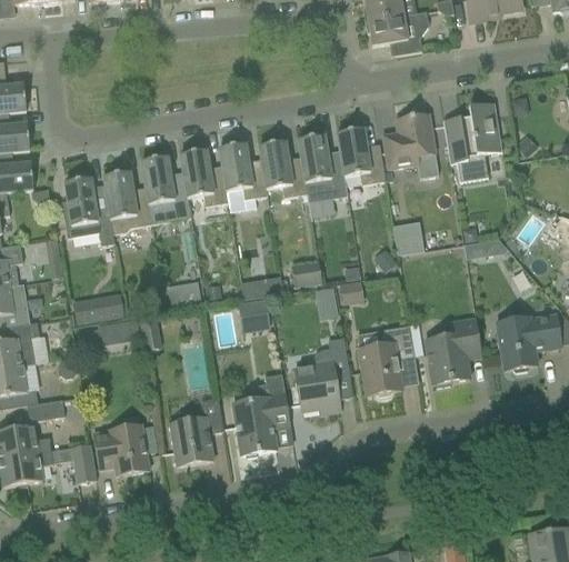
[(363,11),(366,21),(416,12),(413,0),(365,0),(367,10),(363,11)]
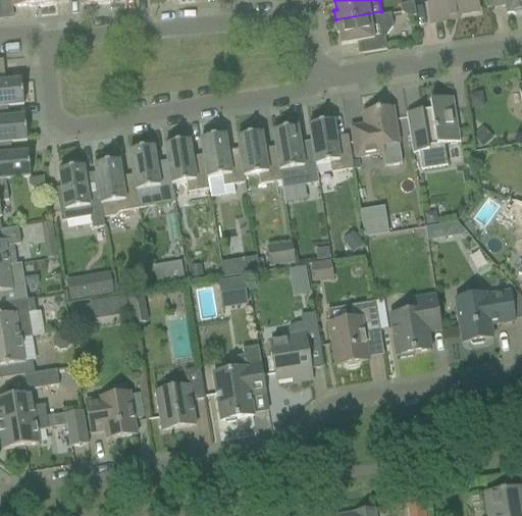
[(401,8),(408,13),(415,12),(413,0),(406,0),(400,1),(401,8)]
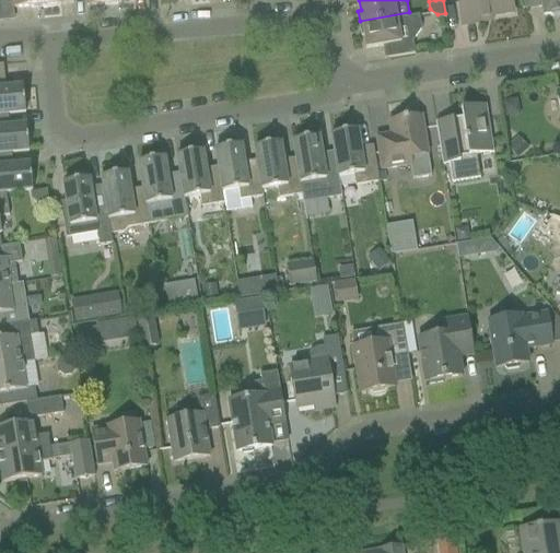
[(459,0),(463,22),(481,19),(481,14),(514,10),(512,0),(459,0)]
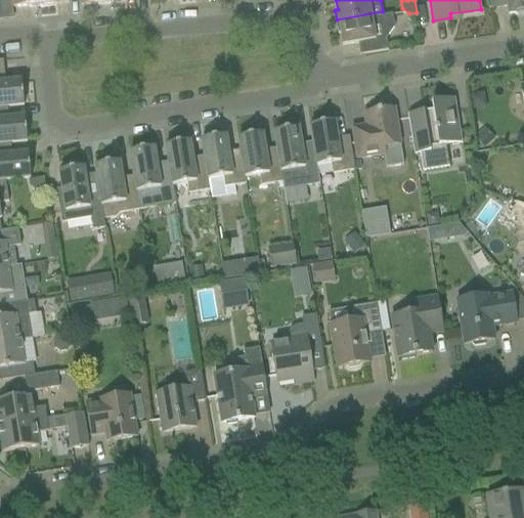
[(508,2),(509,10),(523,7),(523,0),(490,0),(491,4),(508,2)]
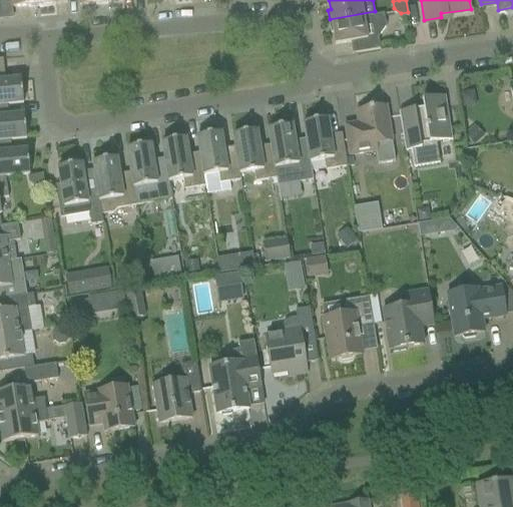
[(355,38),(357,50),(381,46),(379,33),(386,22),(384,9),(375,11),(330,19),(331,29),(334,29),(336,41),(355,38)]
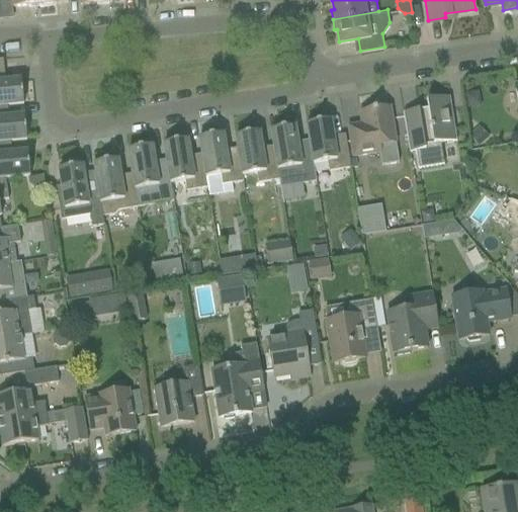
[(0,102),(23,101),(21,77),(0,78),(0,102)]
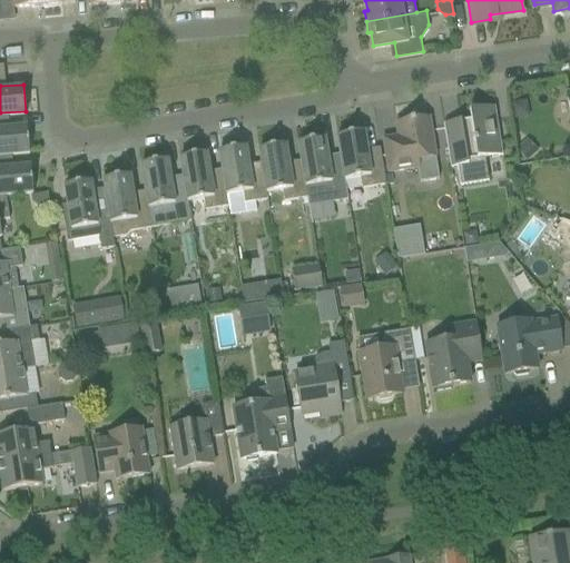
[(458,163),(461,181),(489,177),(484,154),(502,151),(499,129),(495,107),(491,104),(470,107),(471,120),(462,121),(461,117),(443,120),(451,164),(458,163)]
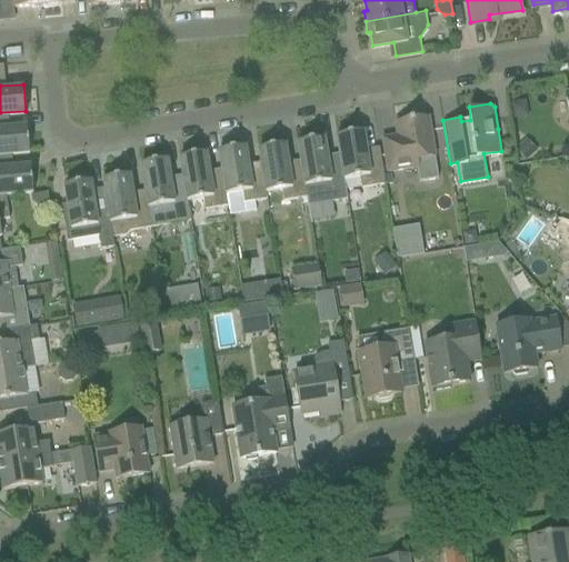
[(416,163),(419,177),(438,174),(435,153),(432,136),(428,113),(395,119),(397,133),(382,136),(386,157),(388,168),(416,163)]
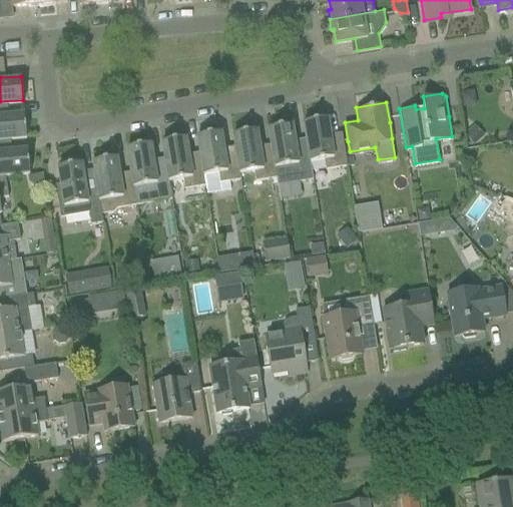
[(0,137),(3,137),(26,135),(24,111),(1,113),(0,103),(0,137)]
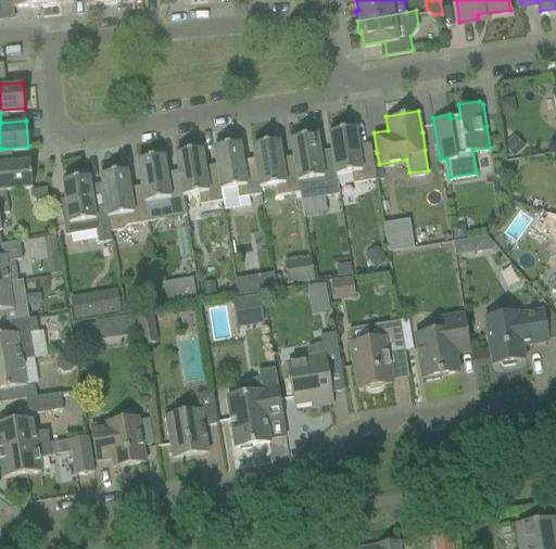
[(352,169),(354,180),(377,176),(376,170),(371,149),(359,151),(355,126),(346,127),(346,124),(337,125),(338,128),(329,130),(333,155),(336,171),(337,171),(352,169)]
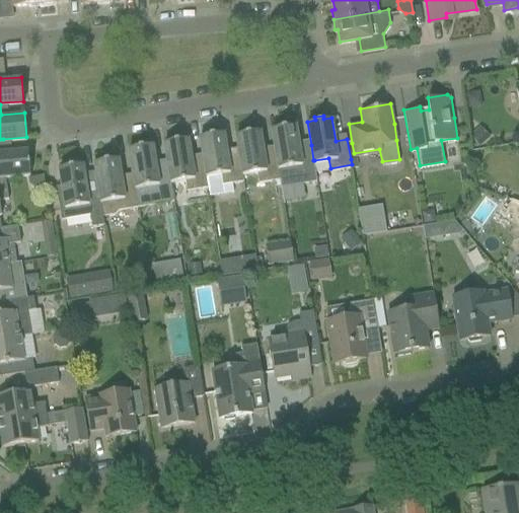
[(279,166),(280,176),(282,185),(317,178),(314,160),(313,160),(311,145),(299,147),(296,124),(288,125),(287,122),(279,123),(279,126),(272,127),(276,151),(278,166),(279,166)]
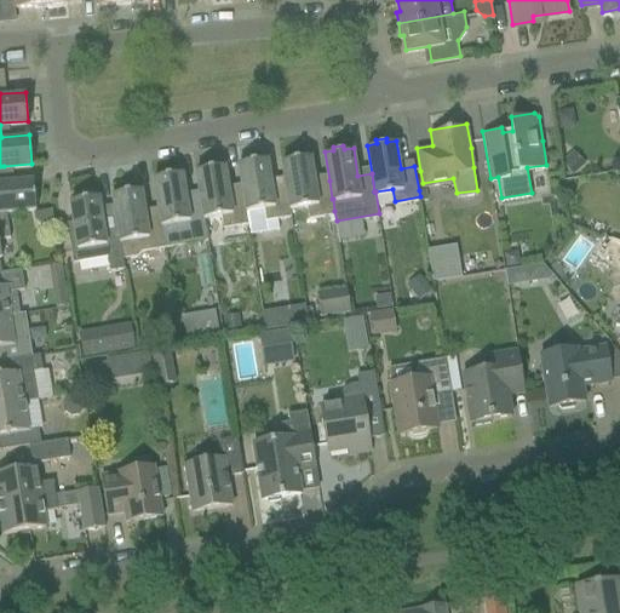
[(573,147),(560,158),(573,172),(585,160),(573,147)]
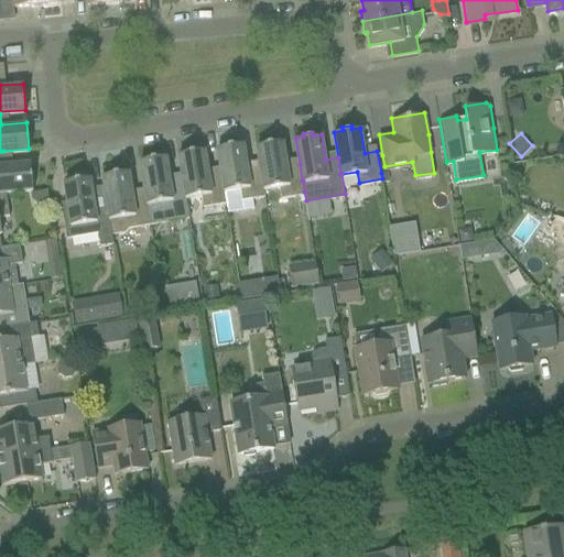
[(280,184),(281,195),(304,192),(303,181),(302,181),(300,164),(286,166),(282,140),(274,142),(273,139),(264,140),(264,143),(257,144),(260,166),(263,187),(264,187),(280,184)]
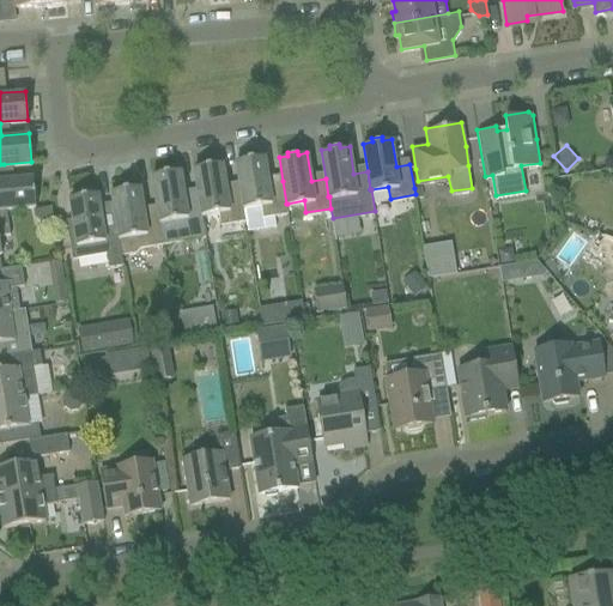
[(247,217),(248,229),(275,224),(273,213),(289,211),(287,204),(286,204),(283,181),(269,182),(265,155),(255,156),(254,152),(244,155),(246,158),(236,159),(241,187),(246,218),(247,217)]
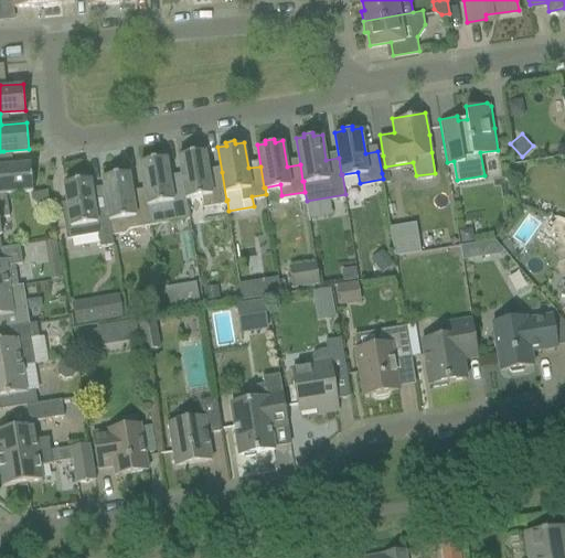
[(202,193),(204,204),(226,201),(222,172),(209,174),(205,149),(196,150),(195,147),(187,149),(188,152),(179,153),(183,179),(185,196),(187,195),(202,193)]
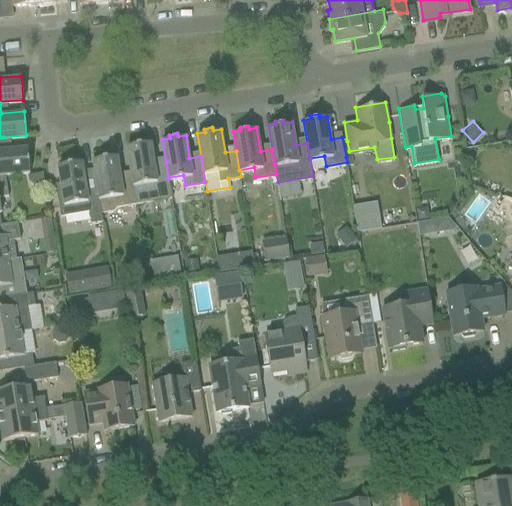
[(0,137),(0,172),(5,172),(5,173),(30,171),(28,147),(4,149),(3,137),(0,137)]
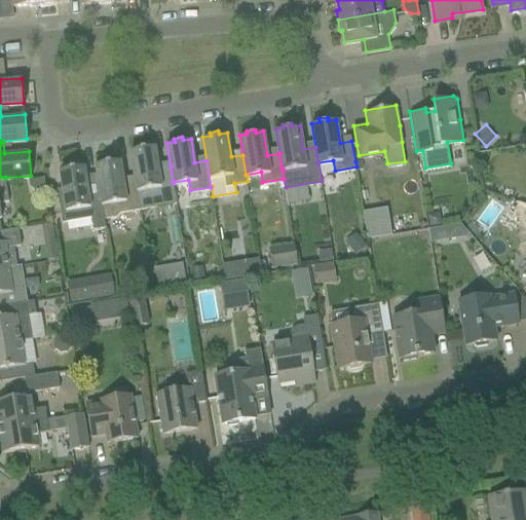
[(130,149),(136,181),(140,207),(176,200),(175,192),(174,182),(173,183),(171,166),(158,169),(154,145),(147,146),(146,143),(138,144),(138,147),(130,149)]
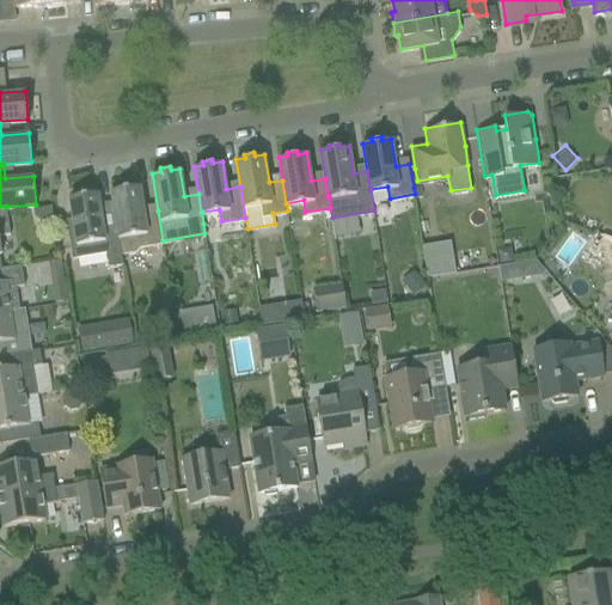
[(111,189),(112,199),(121,251),(135,249),(139,244),(163,240),(158,211),(144,213),(140,184),(130,187),(129,183),(120,184),(121,188),(111,189)]
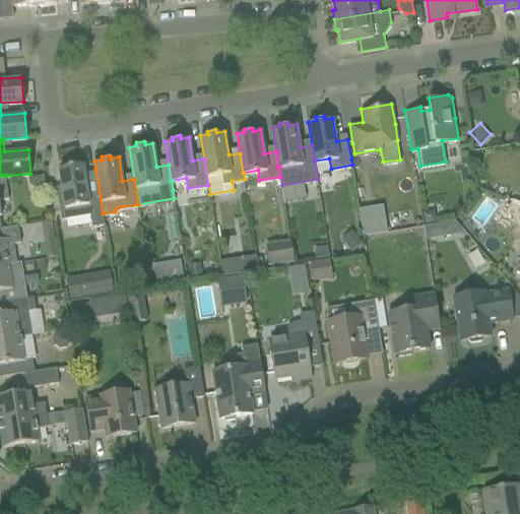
[(63,194),(58,195),(61,215),(61,217),(90,212),(92,225),(105,222),(103,213),(95,169),(84,171),(82,163),(75,165),(74,162),(66,163),(67,166),(59,167),(63,194)]
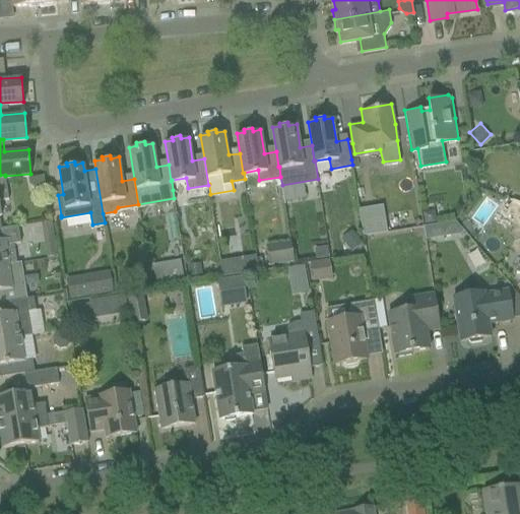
[(359,206),(364,233),(387,229),(382,202),(359,206)]
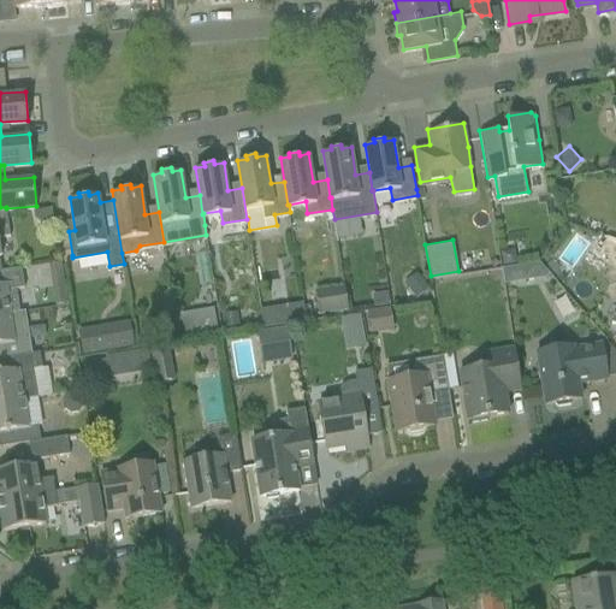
[(514,246),(499,248),(502,261),(516,259),(514,246)]
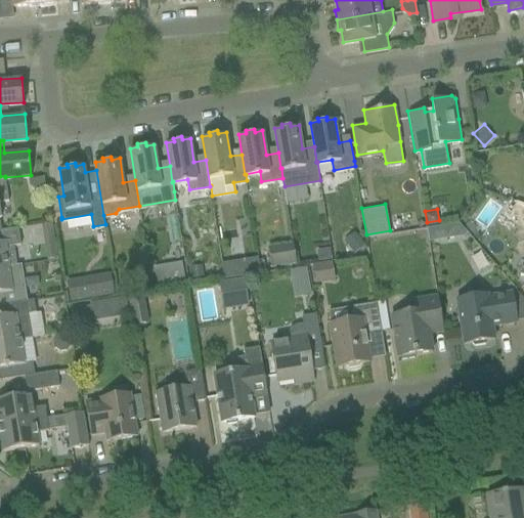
[(51,219),(41,221),(44,239),(54,238),(51,219)]
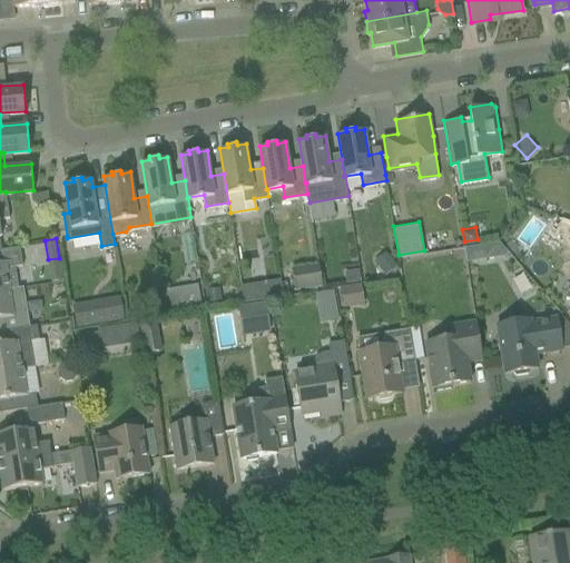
[(498,238),(483,242),(487,256),(504,253),(505,246),(503,245),(498,238)]
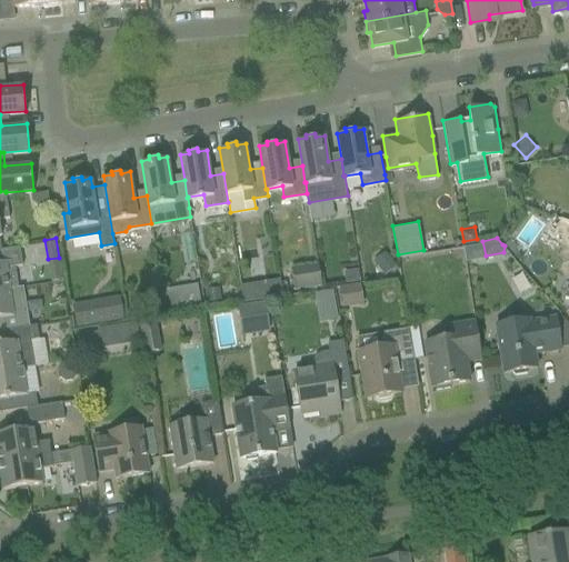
[(0,287),(18,284),(15,263),(22,262),(19,243),(0,247),(0,287)]
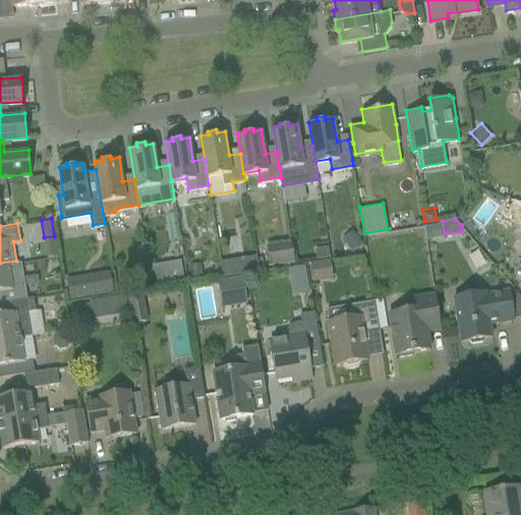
[(352,226),(341,236),(352,248),(363,239),(352,226)]
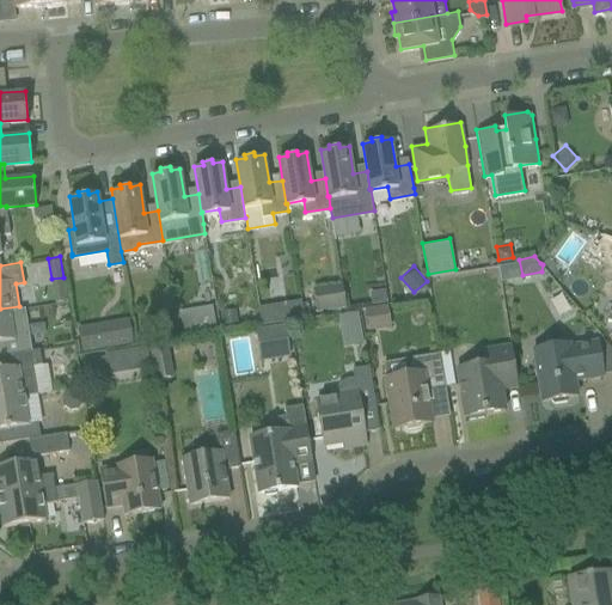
[(312,285),(317,310),(346,305),(341,280),(312,285)]
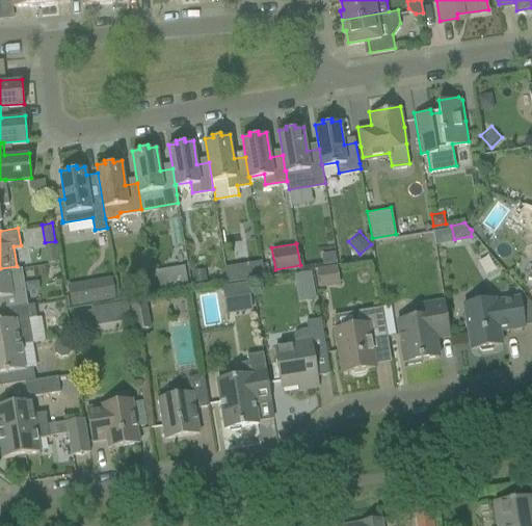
[(335,248),(321,251),(322,262),(336,260),(335,248)]
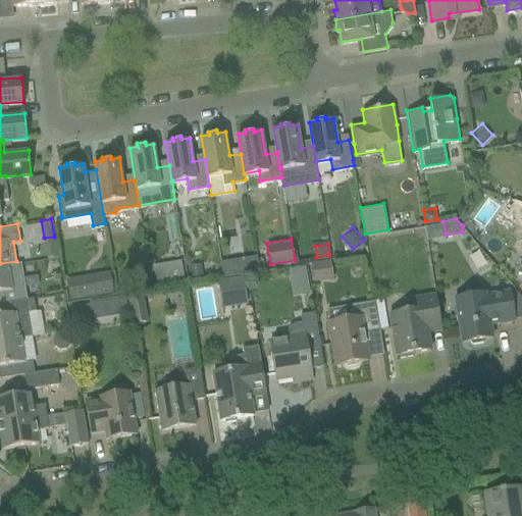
[(233,272),(231,257),(221,258),(223,274),(233,272)]
